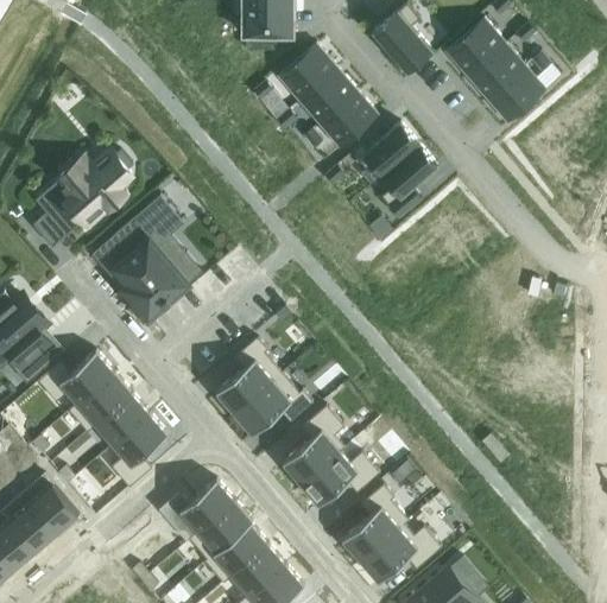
[(507,0),(498,0),(492,6),(499,14),(511,5),(507,0)]
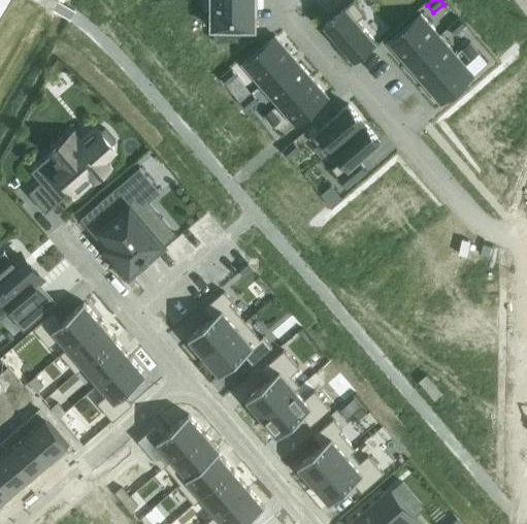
[(201,3),(201,13),(211,13),(211,31),(213,31),(213,43),(239,43),(239,31),(255,31),(255,3),(201,3)]
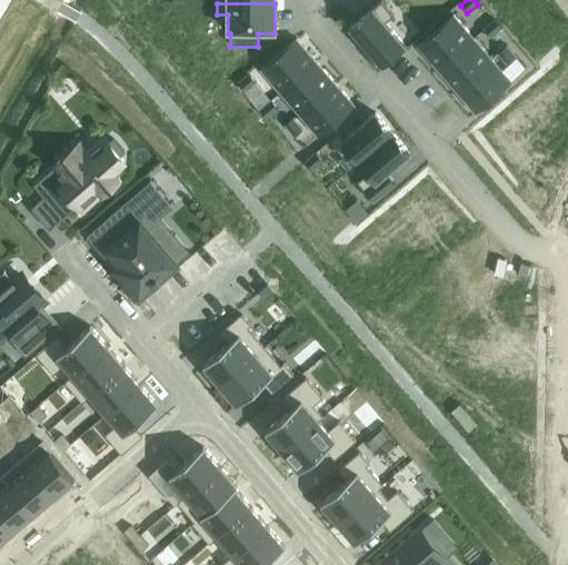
[(380,3),(349,31),(380,68),(405,48),(380,19),(388,12),(380,3)]
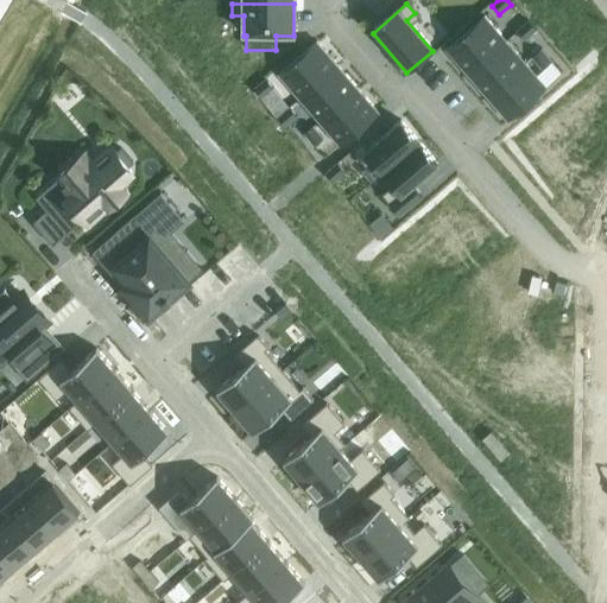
[(485,19),(446,52),(466,76),(505,43),(485,19)]
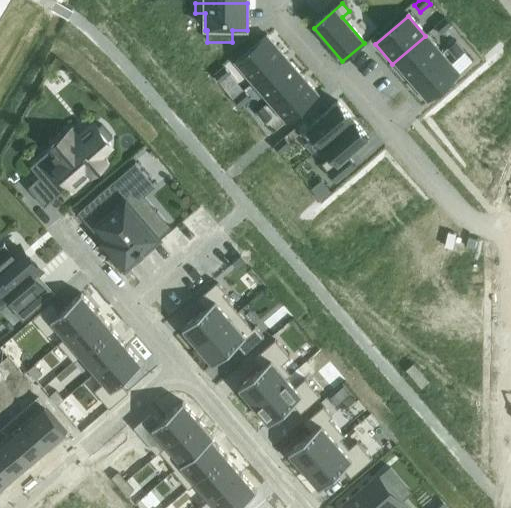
[(444,19),(434,28),(440,36),(450,27),(444,19)]
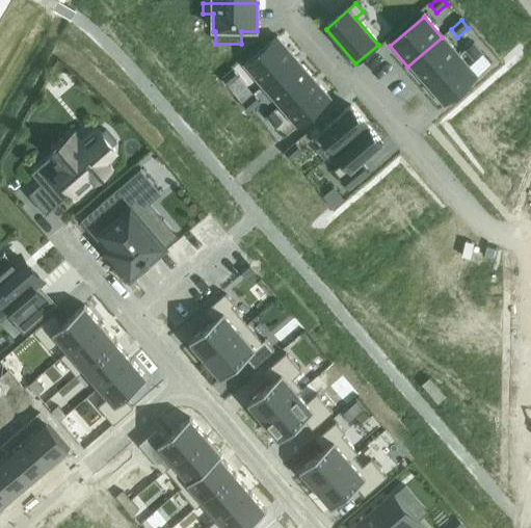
[(442,37),(407,67),(425,86),(459,57),(442,37)]
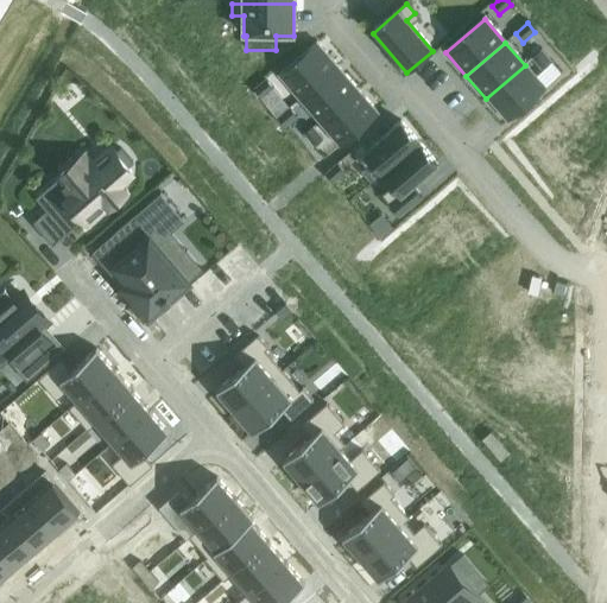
[(316,44),(278,77),(298,101),(337,68),(316,44)]
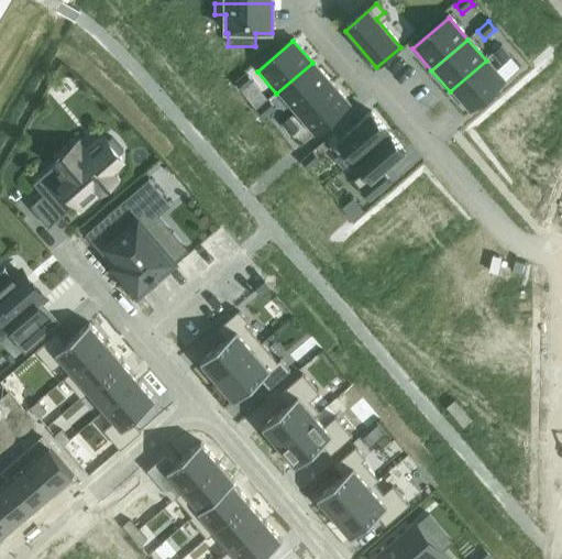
[(500,48),(493,55),(502,66),(510,59),(500,48)]
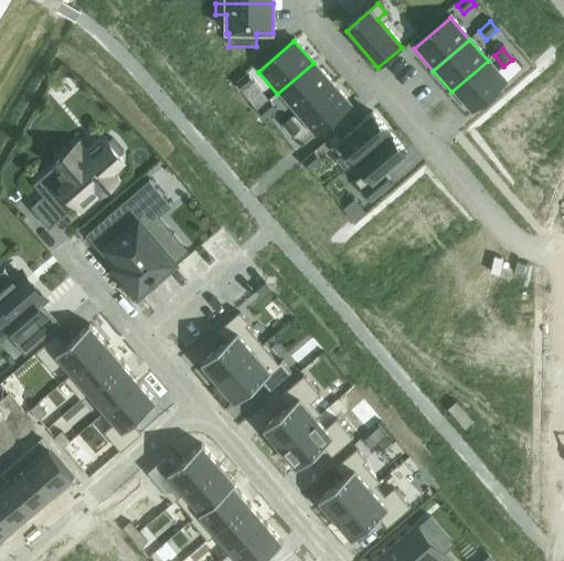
[(488,61),(451,92),(470,114),(507,83),(488,61)]
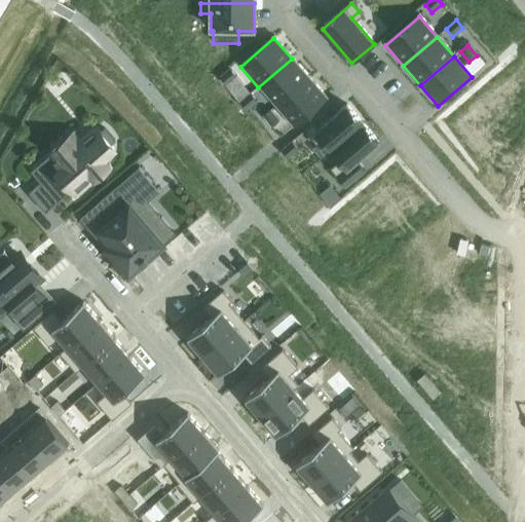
[(292,59),(258,87),(275,107),(308,78),(292,59)]
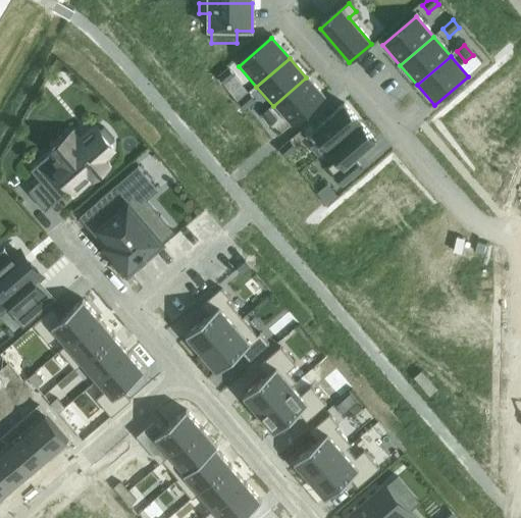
[(226,70),(216,80),(222,87),(233,79),(226,70)]
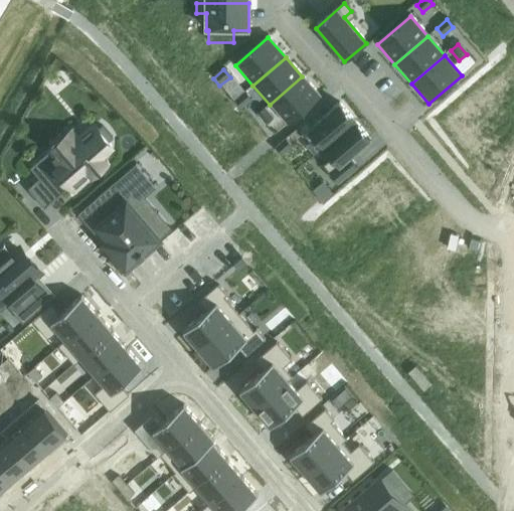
[(302,76),(270,105),(287,125),(320,97),(302,76)]
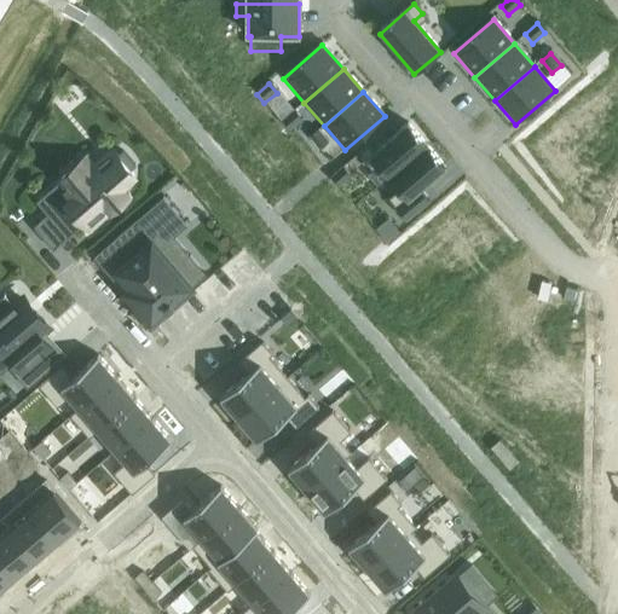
[(293,111),(281,122),(288,132),(301,121),(293,111)]
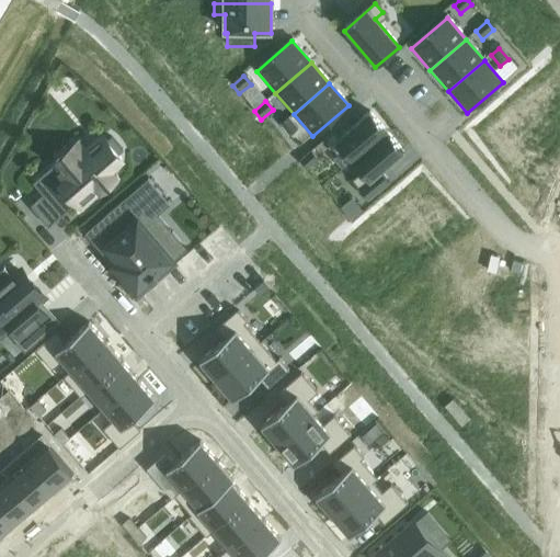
[(334,133),(323,141),(336,157),(342,151),(352,162),(385,134),(368,114),(340,138),(334,133)]
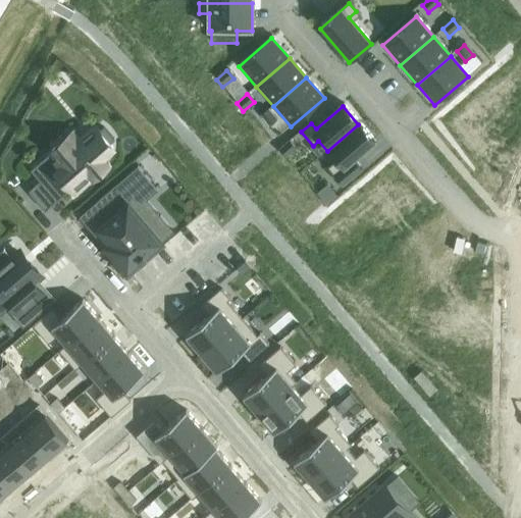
[(266,112),(259,118),(268,128),(275,122),(266,112)]
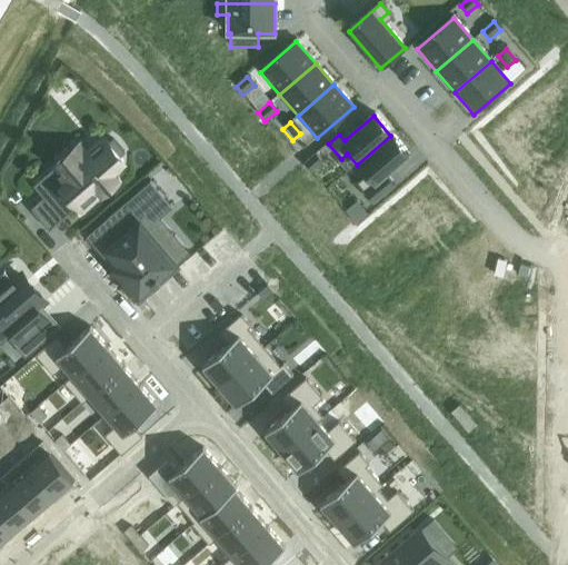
[(367,176),(356,185),(372,205),(394,186),(385,176),(408,156),(390,136),(357,165),(367,176)]
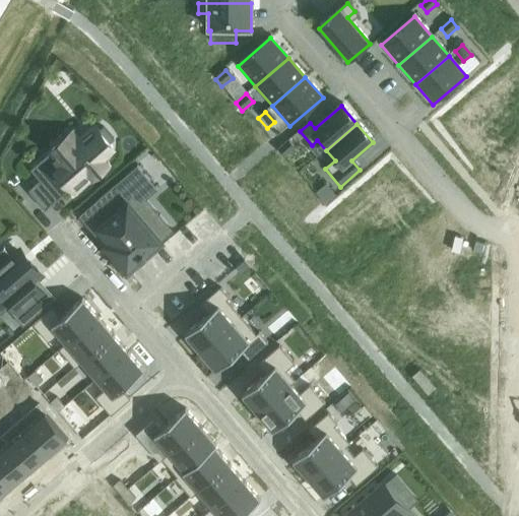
[(41,183),(27,194),(44,212),(69,190),(72,193),(91,177),(92,178),(107,167),(101,158),(112,148),(108,145),(113,141),(103,129),(98,133),(94,129),(78,143),(71,134),(51,151),(52,153),(63,166),(55,173),(53,172),(41,183)]
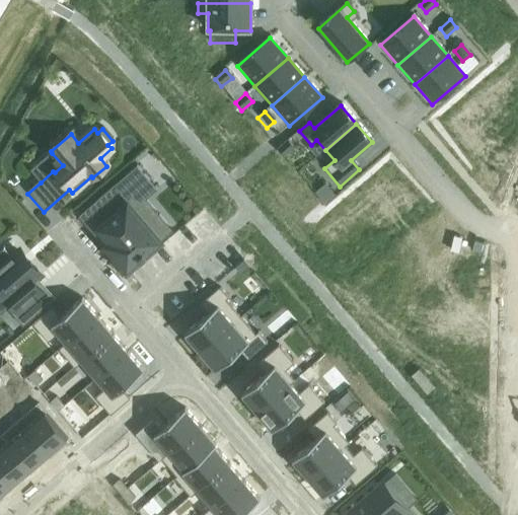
[(287,141),(276,150),(283,158),(293,149),(287,141)]
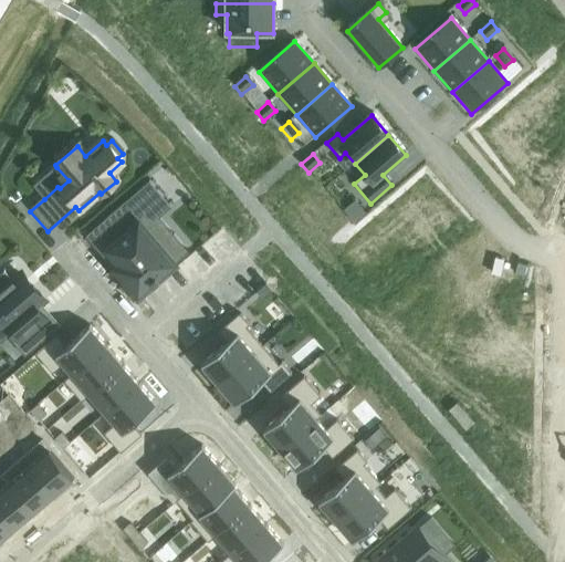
[(174,264),(145,230),(157,220),(170,209),(148,183),(103,221),(118,239),(106,249),(119,264),(114,269),(137,297),(174,264)]
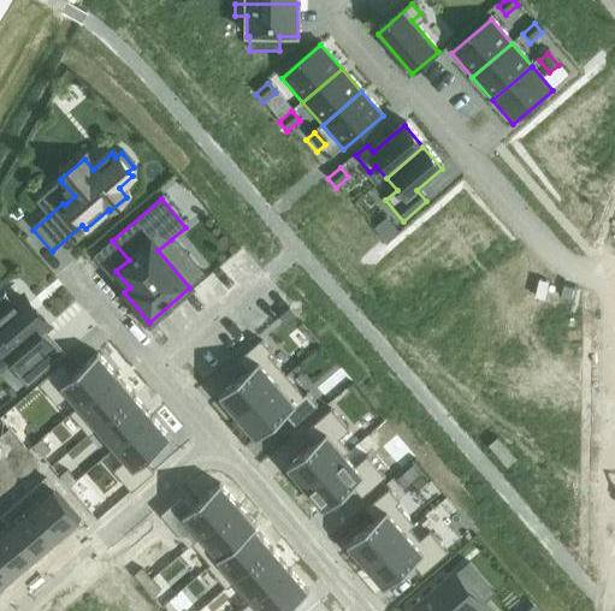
[(0,368),(5,363),(7,367),(27,389),(42,375),(33,363),(49,349),(37,337),(47,328),(35,314),(34,315),(22,301),(13,307),(10,303),(4,296),(0,298),(0,368)]
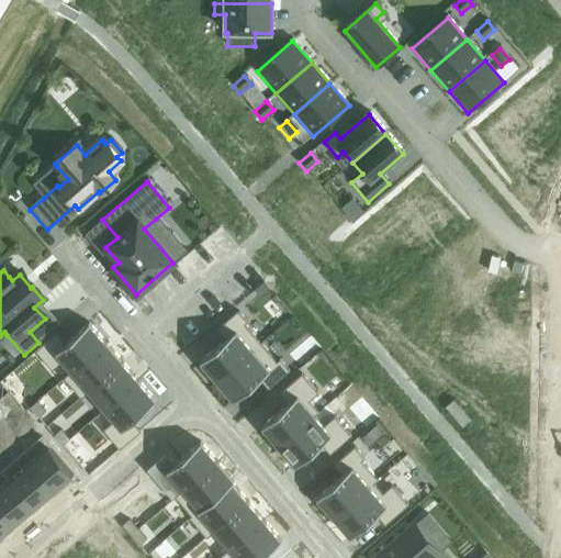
[(224,342),(199,364),(215,383),(251,353),(259,346),(244,327),(246,324),(237,313),(215,331),(224,342)]
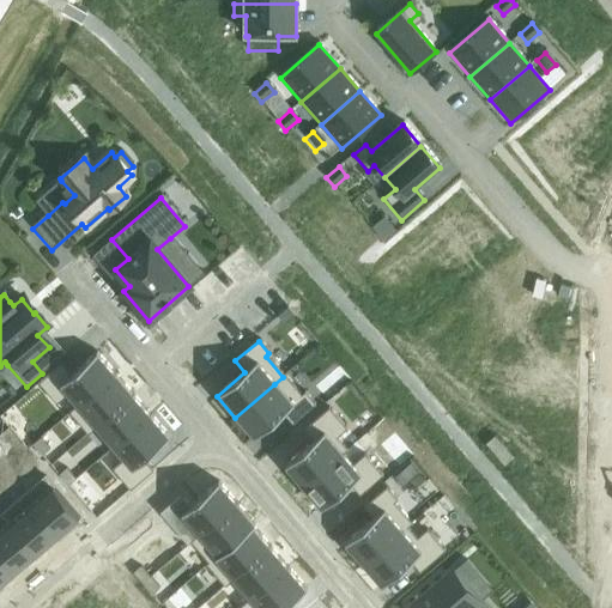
[(60,365),(37,385),(55,406),(67,395),(77,407),(78,407),(114,376),(96,354),(70,377),(60,365)]
